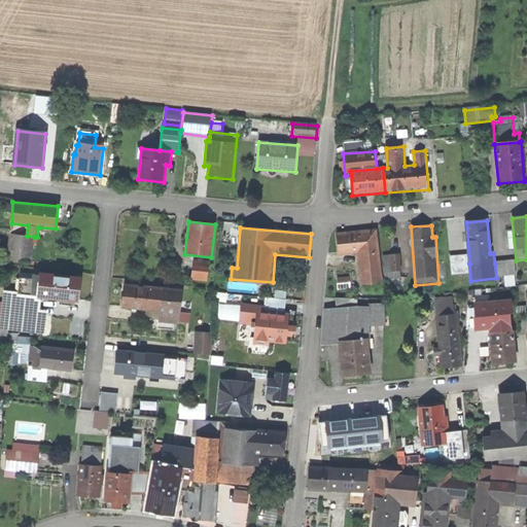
[(377,230),(336,234),(338,256),(357,254),(360,286),(383,283),(377,230)]
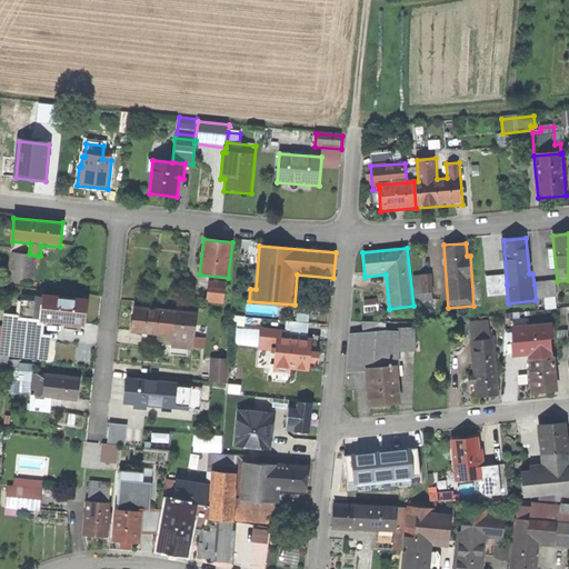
[(8,282),(33,285),(37,256),(29,255),(11,253),(8,282)]
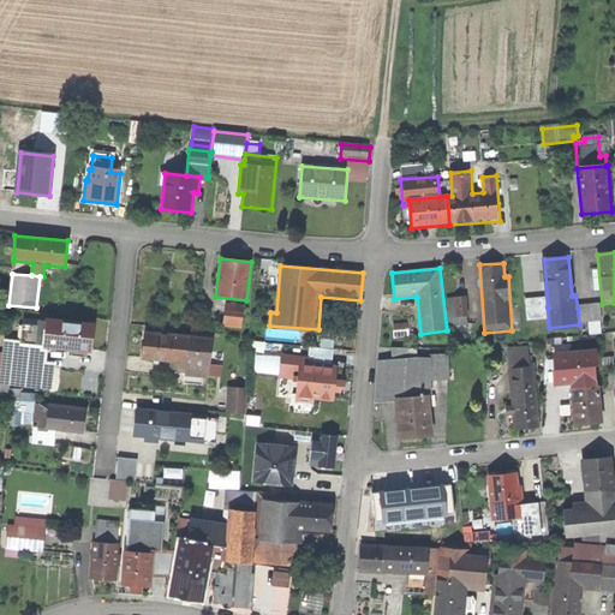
[(59,297),(57,315),(73,317),(75,298),(59,297)]
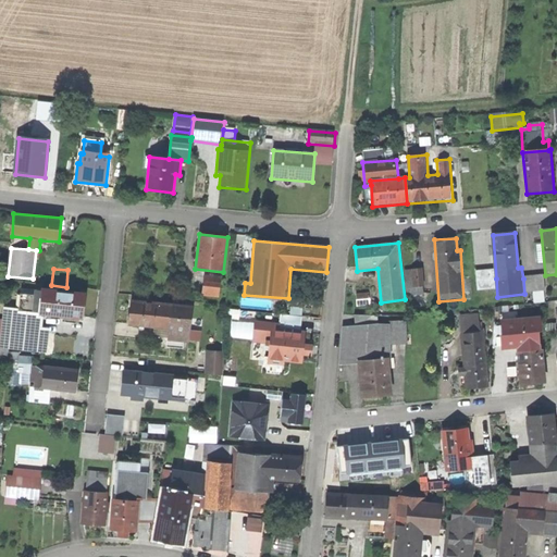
[(424,287),(423,270),(405,272),(407,299),(423,295),(424,287)]
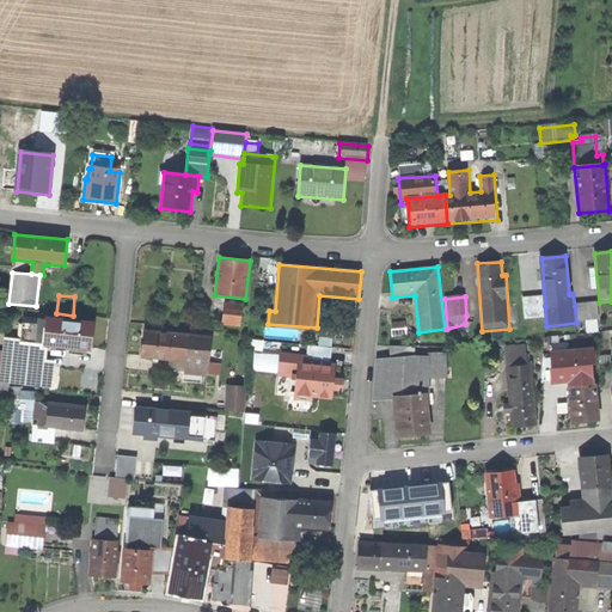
[(243,306),(225,304),(222,326),(240,329),(243,306)]
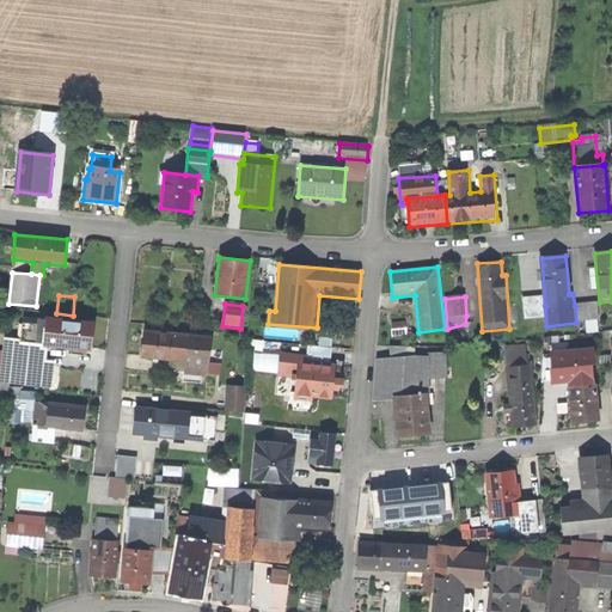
[(575,306),(576,323),(586,323),(587,336),(600,335),(598,305),(575,306)]
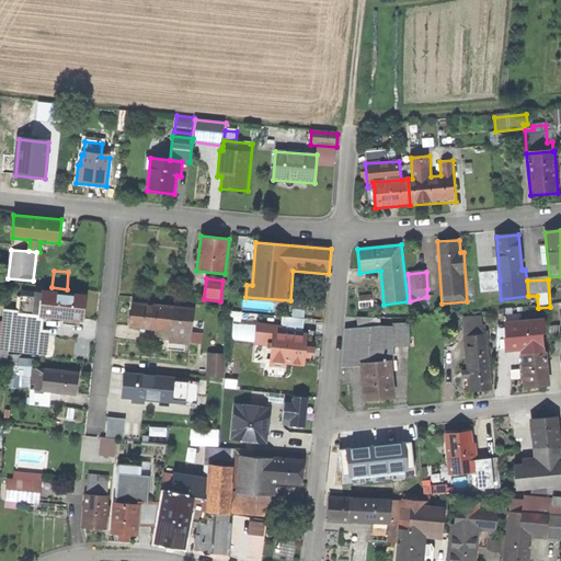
[(485,300),(501,299),(500,281),(484,282),(485,300)]
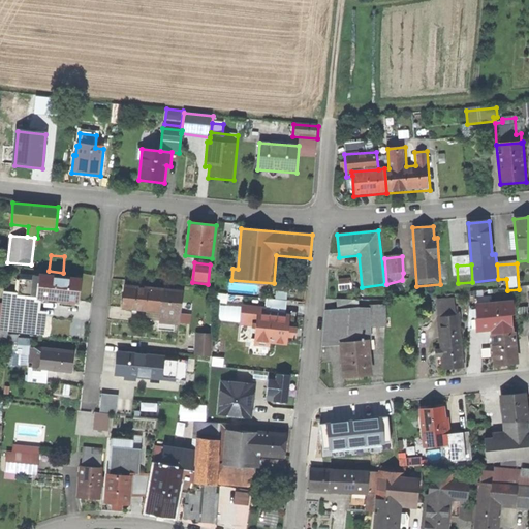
[(40,302),(79,305),(82,278),(39,274),(39,277),(20,275),(18,297),(36,299),(36,302),(40,302)]
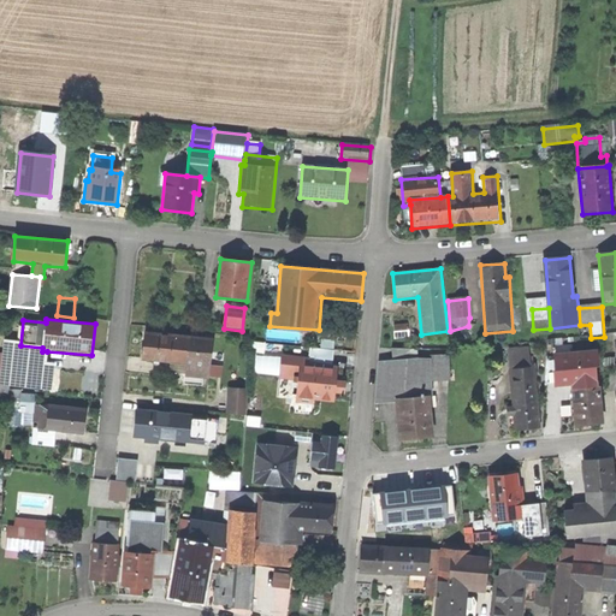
[(324,321),(323,337),(356,341),(357,325),(324,321)]
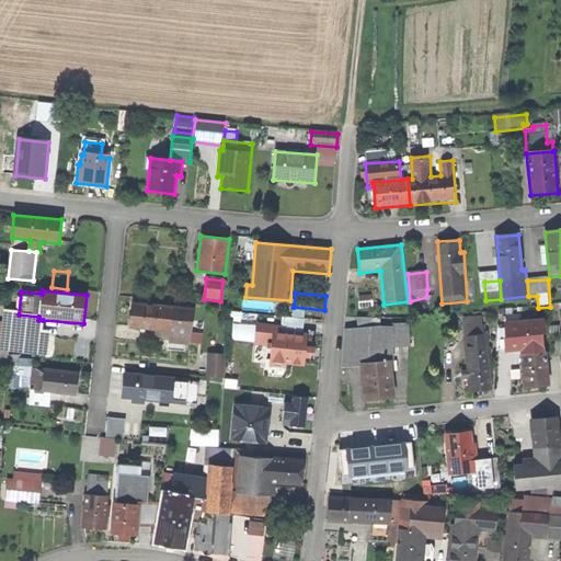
[(359,309),(373,309),(371,297),(358,297),(359,309)]
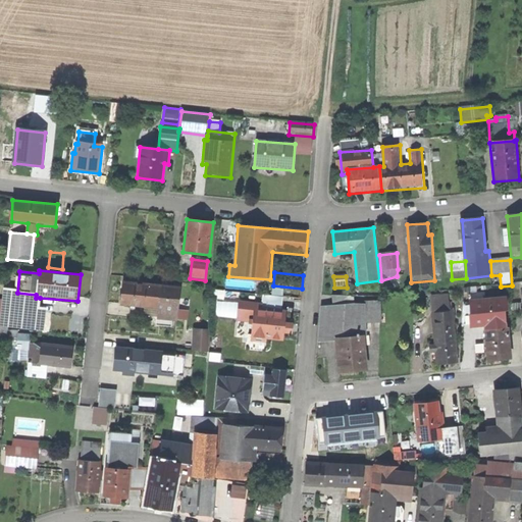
[(181,288),(122,281),(120,305),(159,309),(158,319),(177,321),(181,288)]
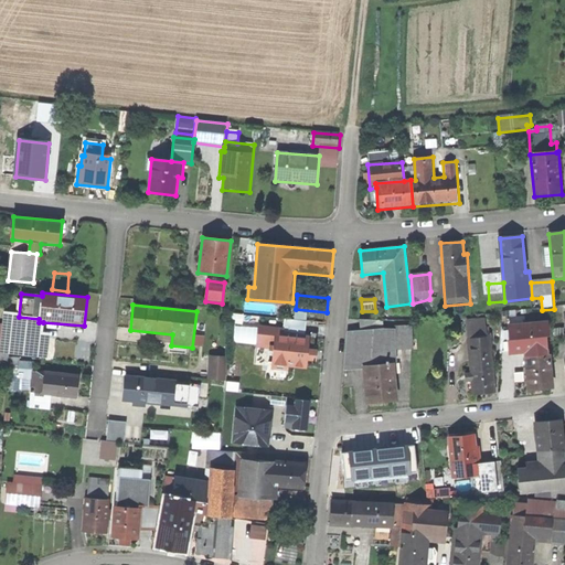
[(2,352),(46,358),(50,334),(42,334),(43,322),(39,322),(39,319),(19,317),(7,315),(2,352)]
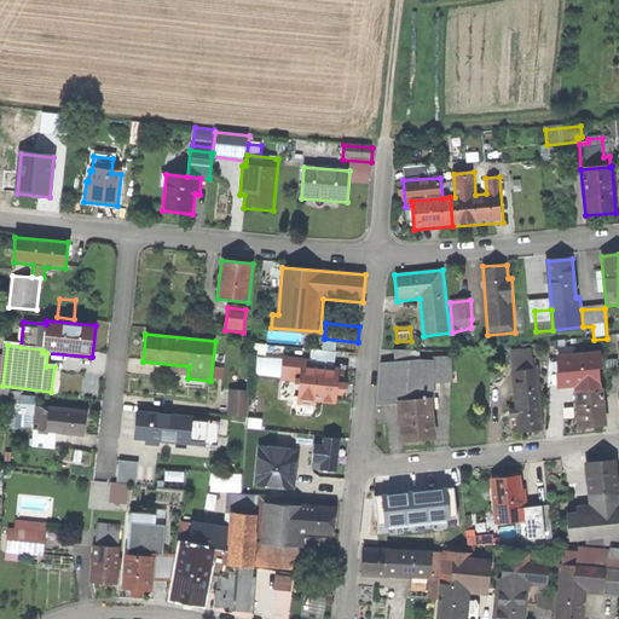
[(513,371),(533,369),(531,350),(510,352),(513,371)]
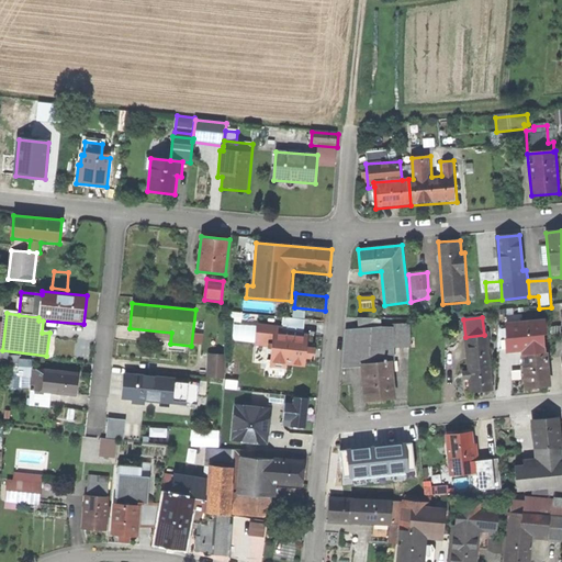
[(358,319),(359,330),(394,327),(392,319),(358,319)]
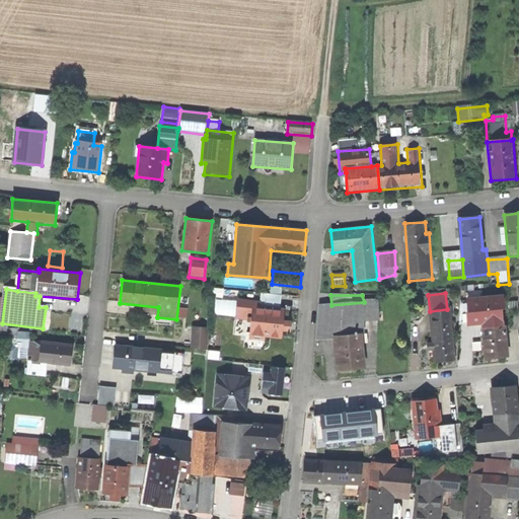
[(482,329),(507,326),(504,295),(465,298),(468,326),(482,325),(482,329)]
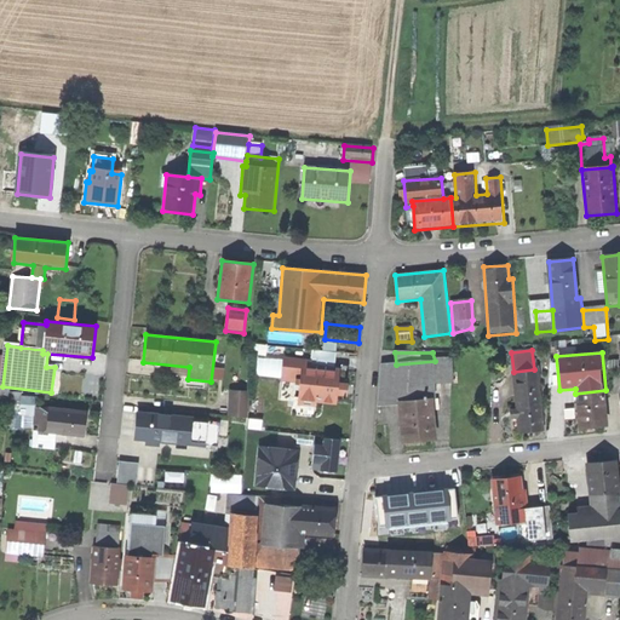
[(313,361),(283,359),(282,382),(300,384),(298,408),(316,411),(317,403),(336,406),(337,397),(348,397),(349,385),(338,384),(340,369),(311,367),(313,361)]
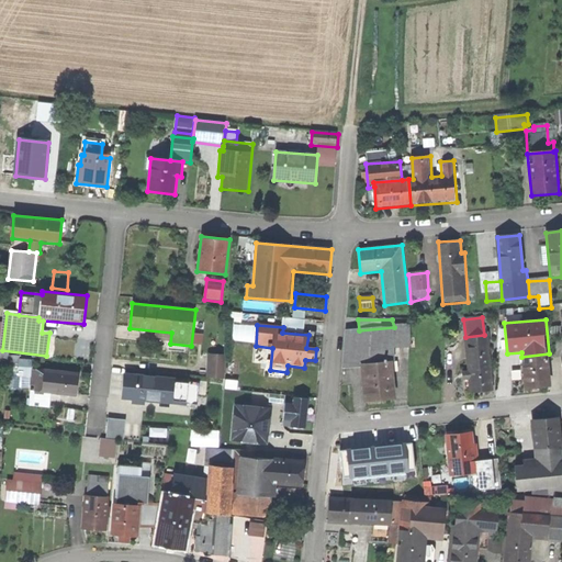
[(343,369),(360,366),(392,362),(395,362),(395,350),(412,348),(411,325),(394,327),(359,330),(346,332),(343,369)]
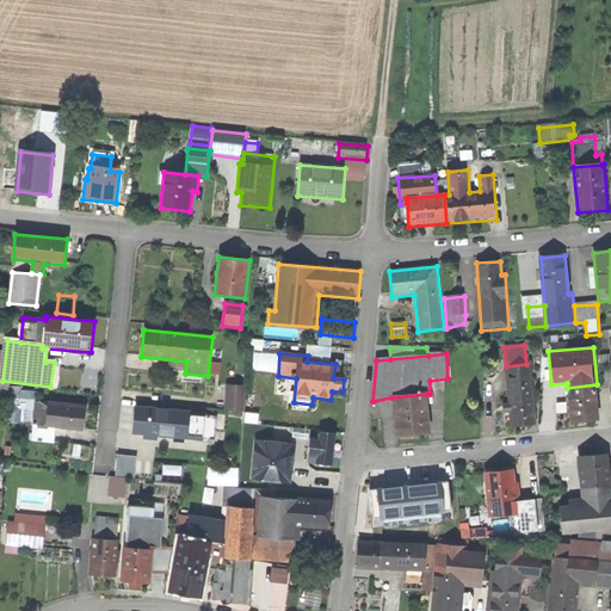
[(511,429),(537,426),(531,364),(526,364),(506,366),(510,405),(503,406),(503,415),(510,415),(511,429)]
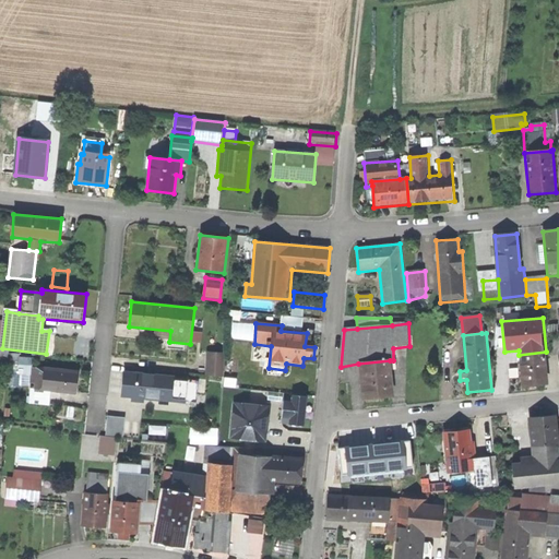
[(548,385),(546,352),(519,355),(522,388),(548,385)]
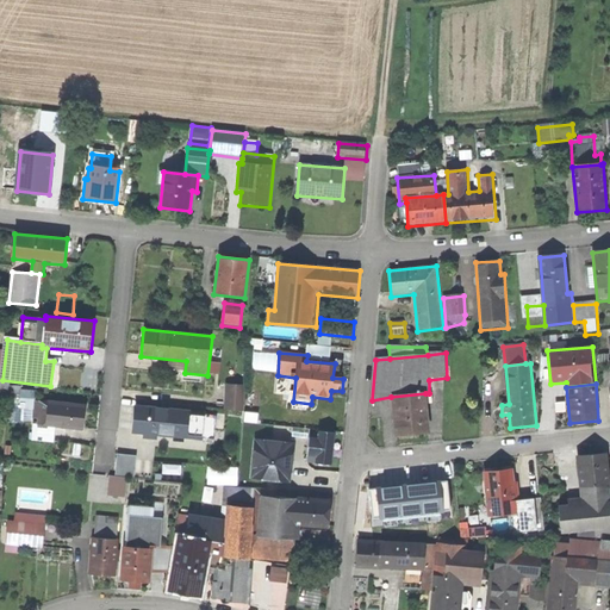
[(33,411),(33,406),(35,393),(22,392),(20,411),(33,411)]
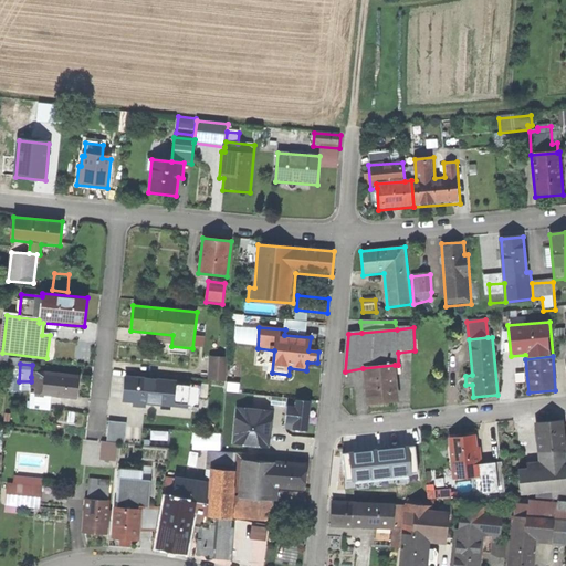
[(363,368),(367,407),(398,404),(395,365),(363,368)]
